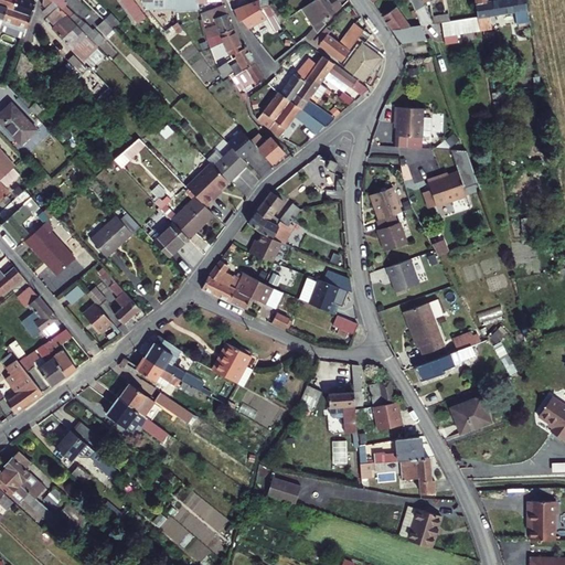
[(0,0),(0,4),(8,8),(13,10),(16,0),(0,0)]
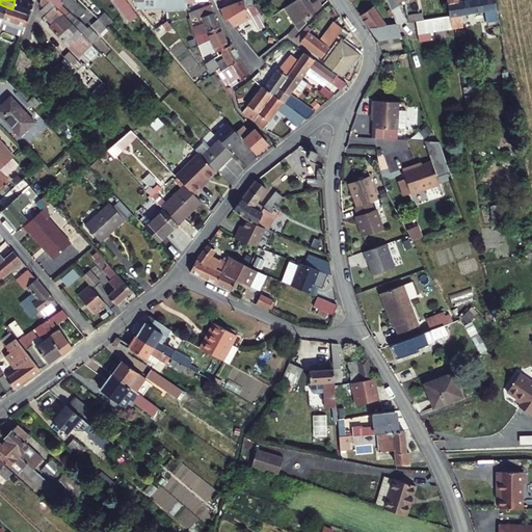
[(33,3),(26,0),(15,0),(12,9),(29,16),(33,3)]
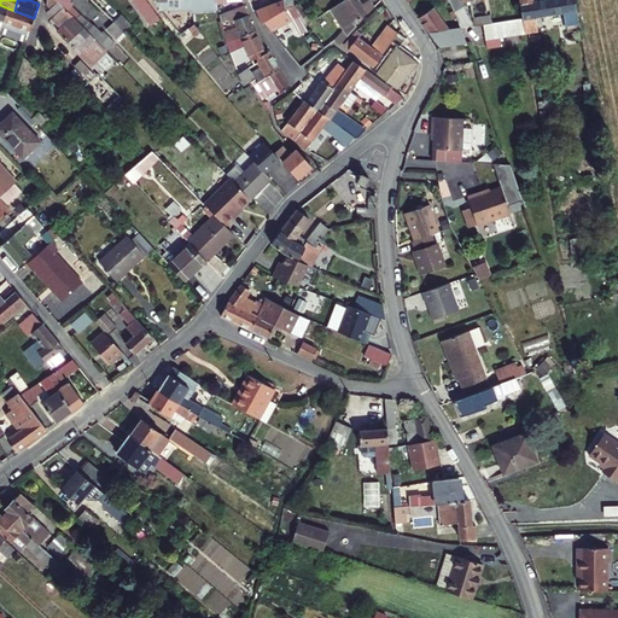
[(54,0),(57,3),(76,21),(80,17),(71,7),(73,3),(69,3),(69,0),(54,0)]
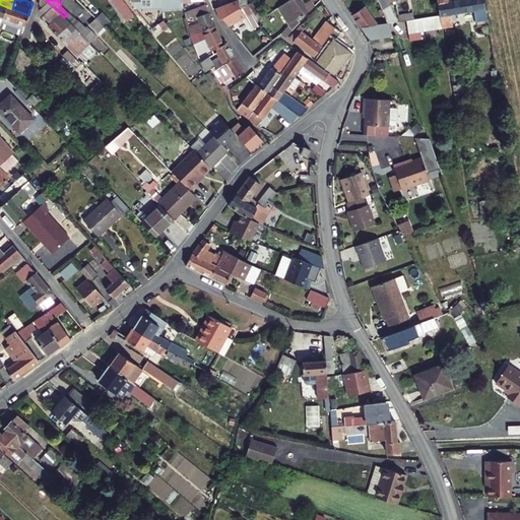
[(134,16),(122,0),(109,0),(123,19),(126,16),(129,20),(134,16)]
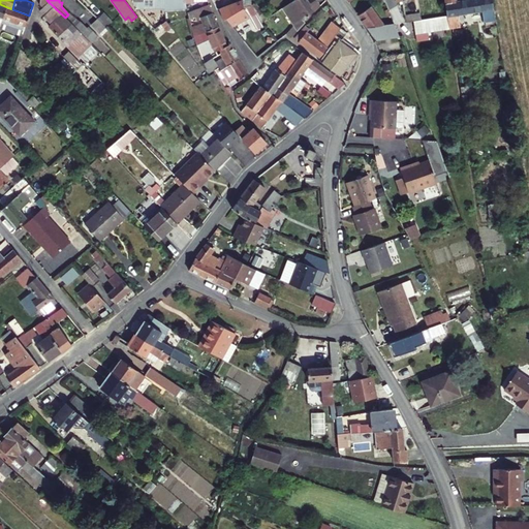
[(163,8),(163,0),(143,0),(143,2),(132,2),(133,5),(136,9),(163,8)]
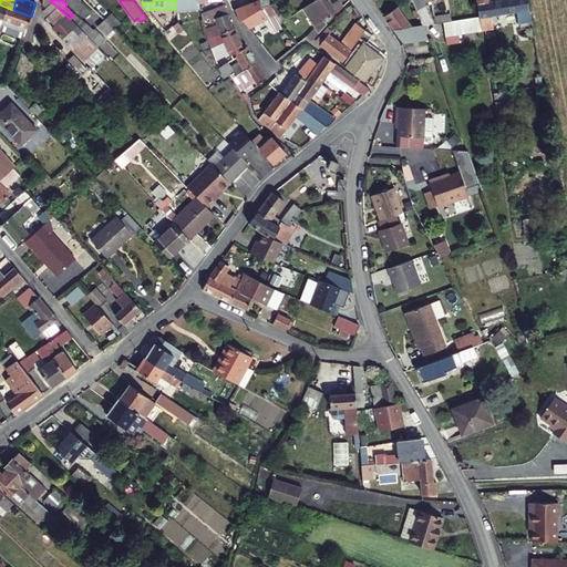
[(197,0),(175,0),(175,9),(175,11),(199,10),(197,0)]
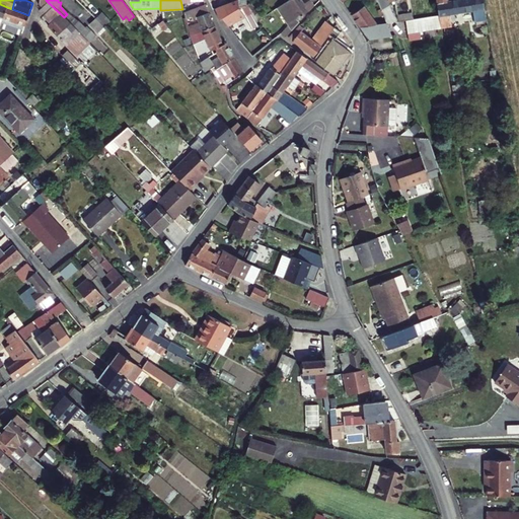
[(180,0),(182,9),(183,13),(191,10),(190,2),(190,0),(180,0)]
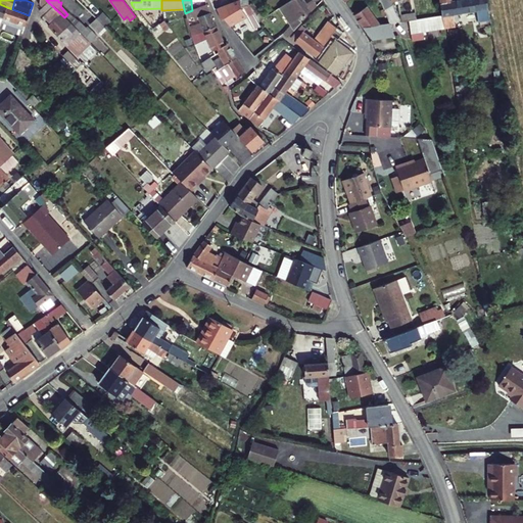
[(245,14),(252,12),(248,6),(240,8),(239,0),(236,0),(227,4),(216,8),(221,20),(224,19),(232,30),(236,27),(235,25),(238,22),(234,17),(242,11),(245,14)]
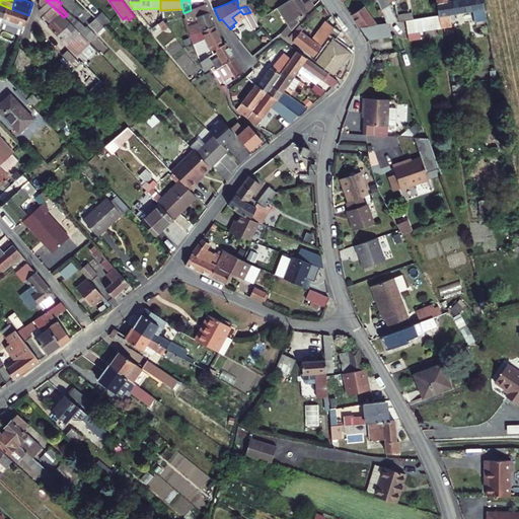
[(309,0),(304,5),(301,0),(288,0),(277,8),(288,26),(280,34),(285,39),(298,22),(296,20),(298,17),(307,12),(313,5),(309,0)]
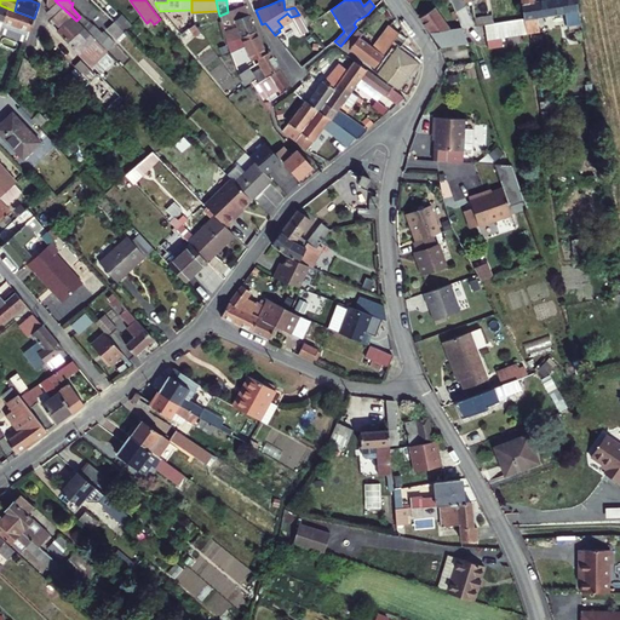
[(528,3),(522,3),(524,18),(527,33),(530,33),(538,32),(538,24),(543,23),(543,16),(564,12),(566,27),(580,24),(577,0),(538,0),(535,0),(528,3)]
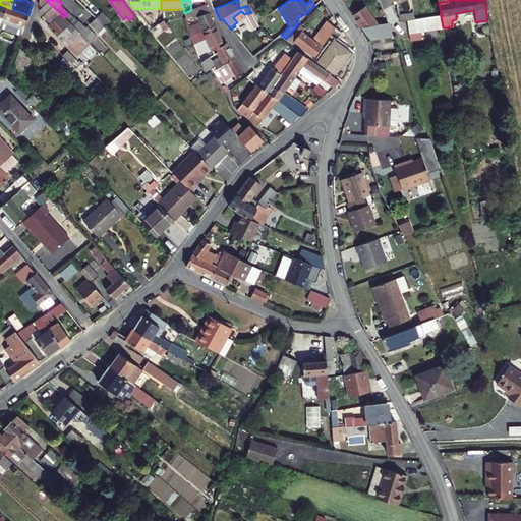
[(95,50),(79,35),(69,24),(64,17),(48,2),(42,8),(39,11),(43,16),(45,15),(50,20),(47,22),(49,24),(48,26),(76,56),(77,55),(83,61),(95,50)]
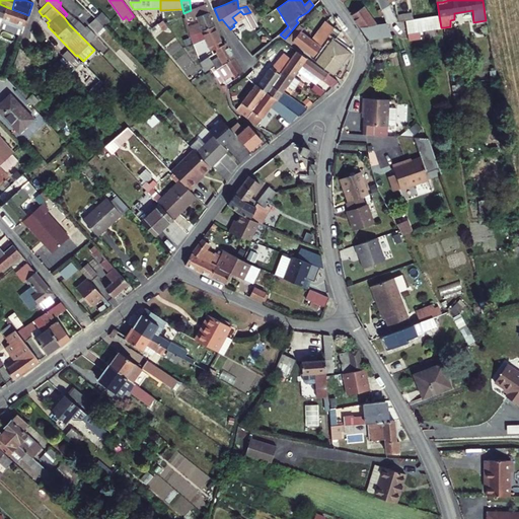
[(250,3),(246,6),(250,12),(256,21),(262,18),(250,3)]
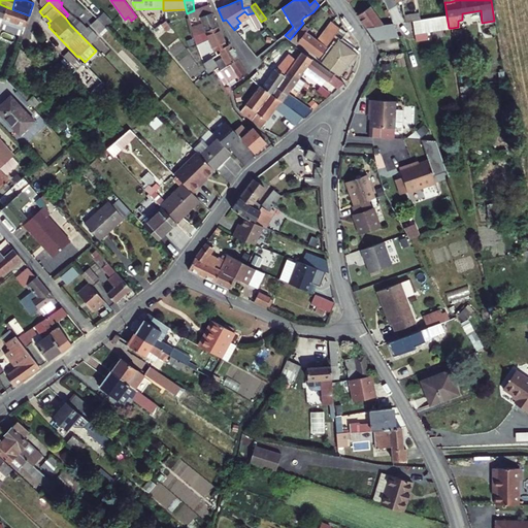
[(401,19),(395,4),(387,8),(393,23),(401,19)]
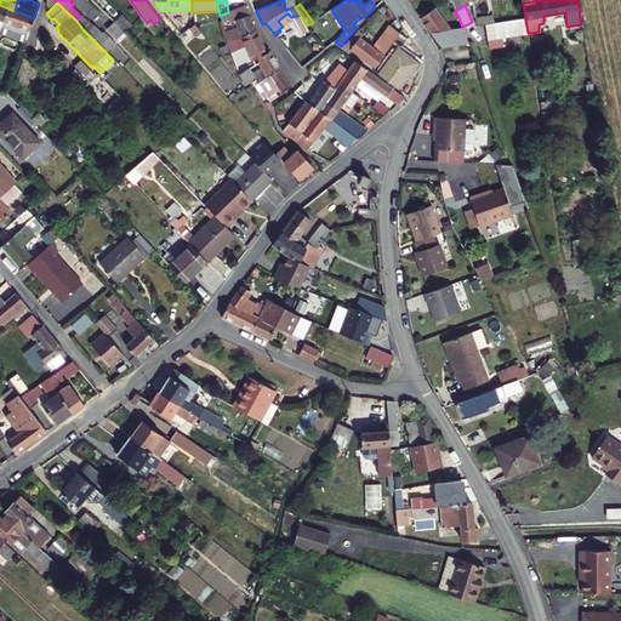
[(248,13),(245,6),(228,12),(220,16),(222,24),(248,13)]
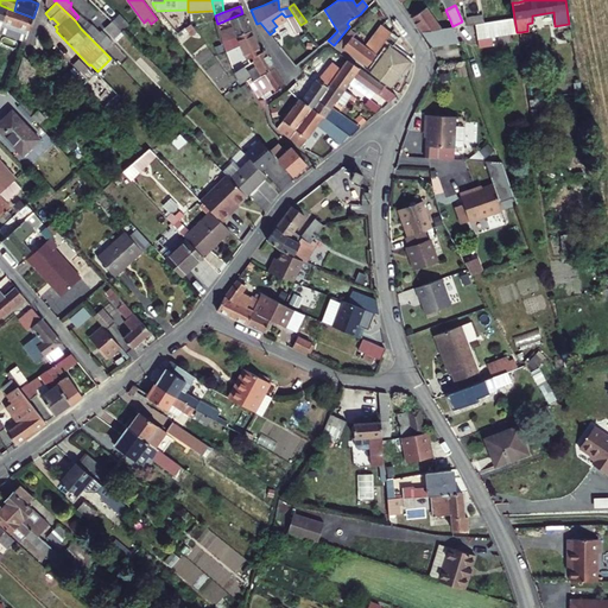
[(441,29),(426,7),(416,14),(412,11),(409,13),(423,32),(441,29)]
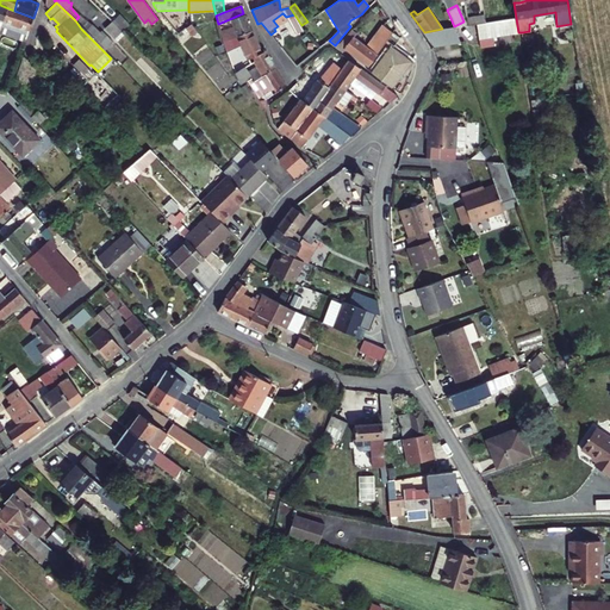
[(33,18),(14,11),(8,8),(2,22),(5,23),(25,30),(29,31),(29,30),(33,18)]
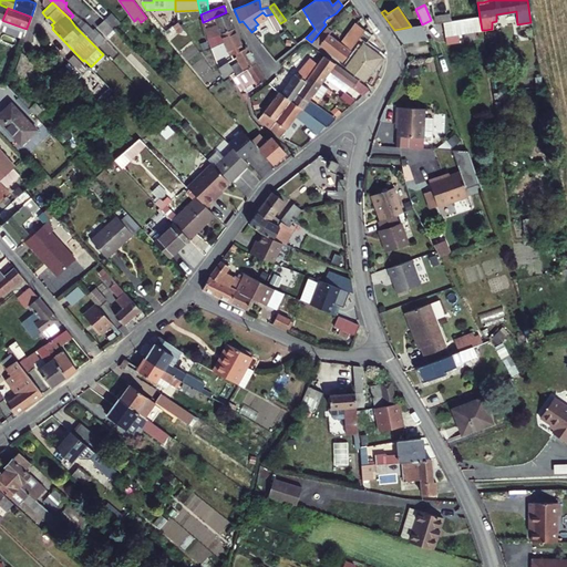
[(451,20),(450,12),(433,16),(434,23),(451,20)]
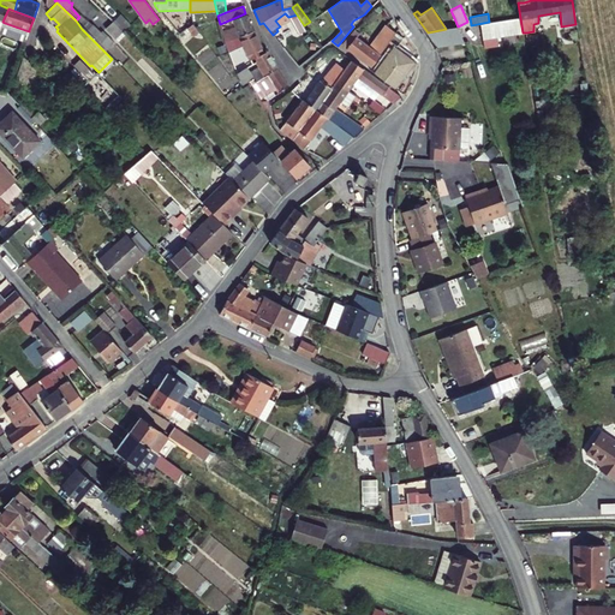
[(120,16),(112,23),(123,33),(130,25),(120,16)]
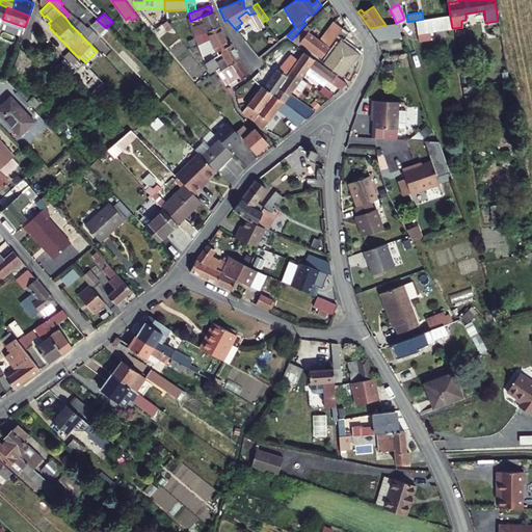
[(193,37),(218,28),(213,14),(190,23),(193,37)]
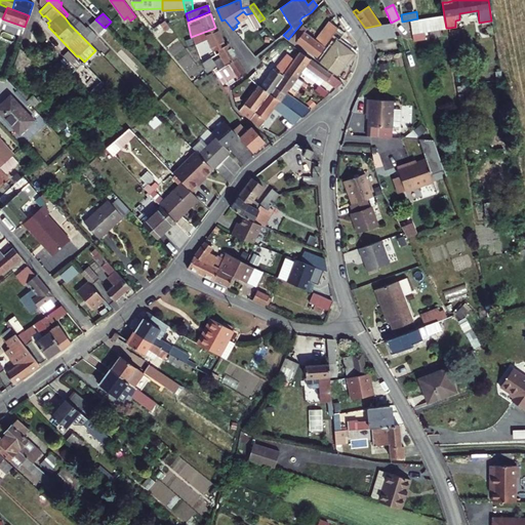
[(159,26),(164,22),(165,21),(162,16),(150,26),(153,30),(159,26)]
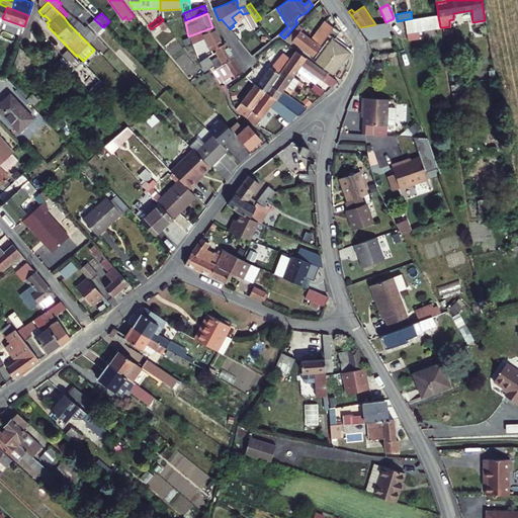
[(69,24),(79,34),(85,28),(75,18),(69,24)]
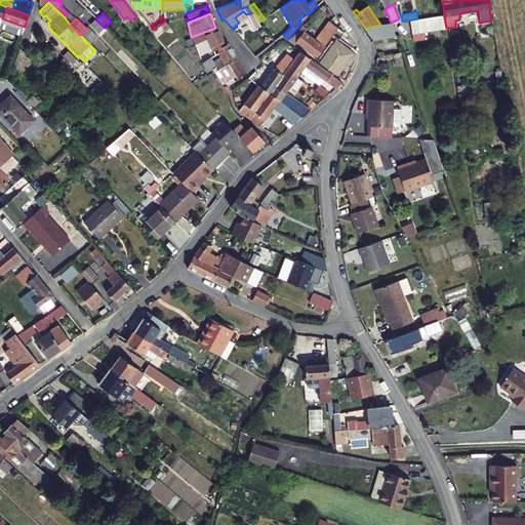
[(22,26),(4,19),(3,23),(21,29),(22,26)]
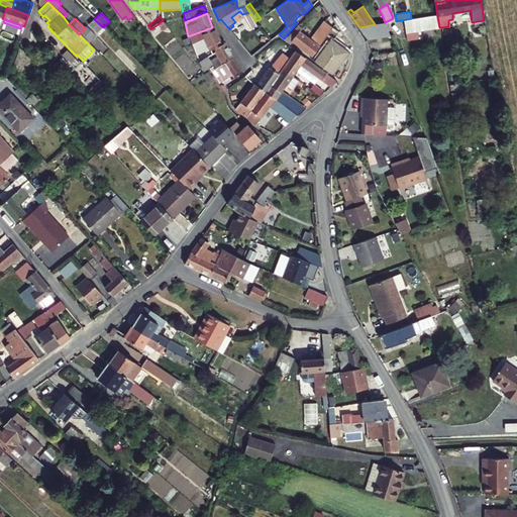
[(103,27),(94,19),(89,24),(97,33),(103,27)]
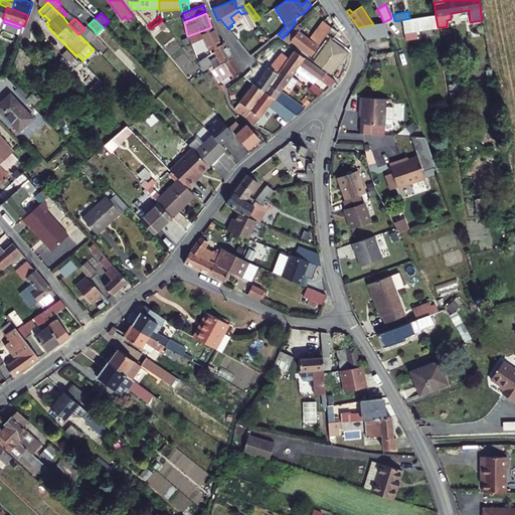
[(166,27),(161,21),(156,25),(162,31),(166,27)]
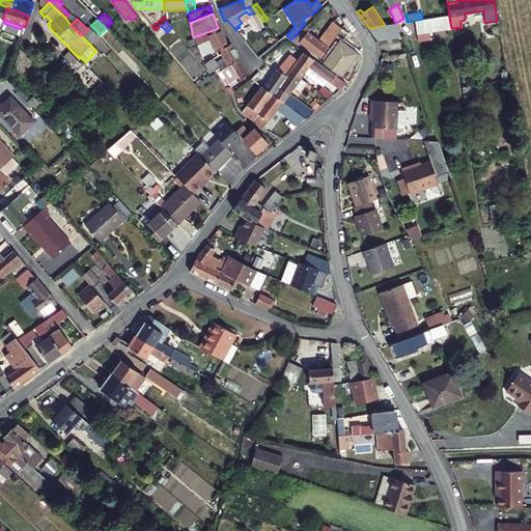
[(3,23),(1,23),(0,25),(0,28),(21,37),(24,31),(21,29),(3,23)]
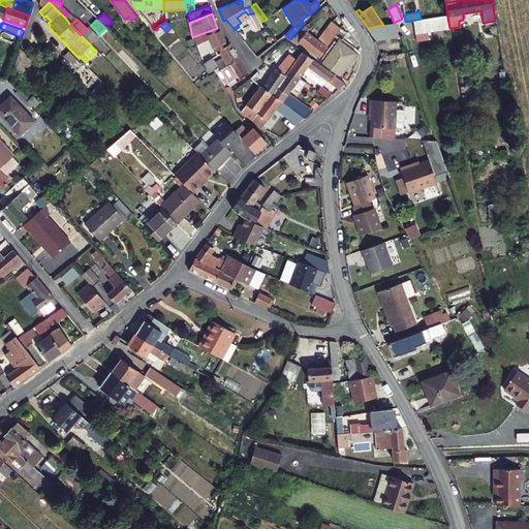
[(400,36),(394,23),(384,25),(389,38),(400,36)]
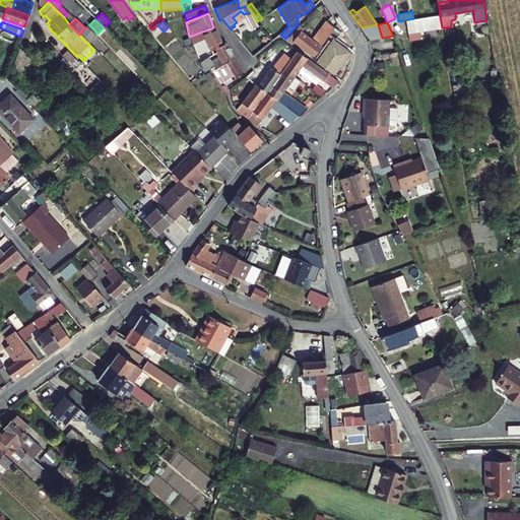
[(313,41),(321,47),(334,28),(327,23),(313,41)]
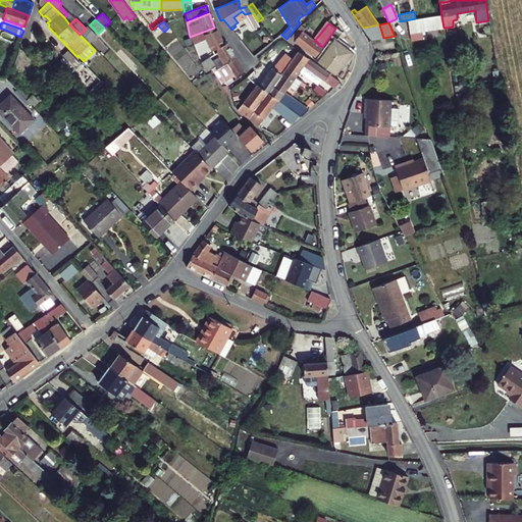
[(223,46),(214,28),(190,37),(193,45),(206,40),(211,51),(215,49),(223,46)]
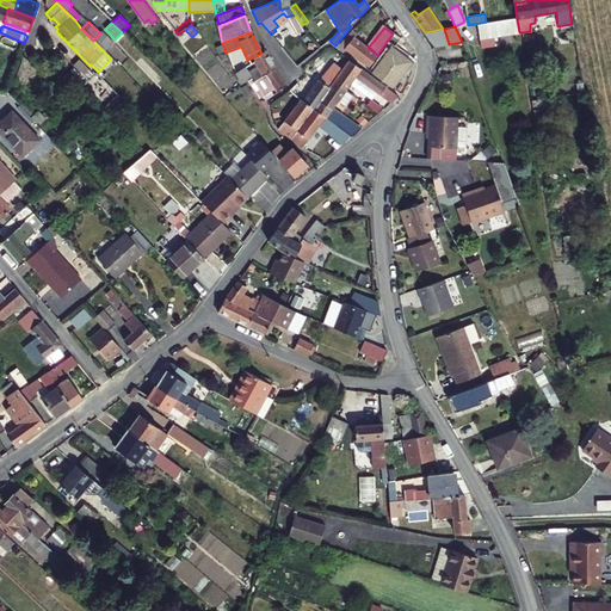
[(339,45),(368,67),(377,55),(368,48),(349,34),(339,45)]
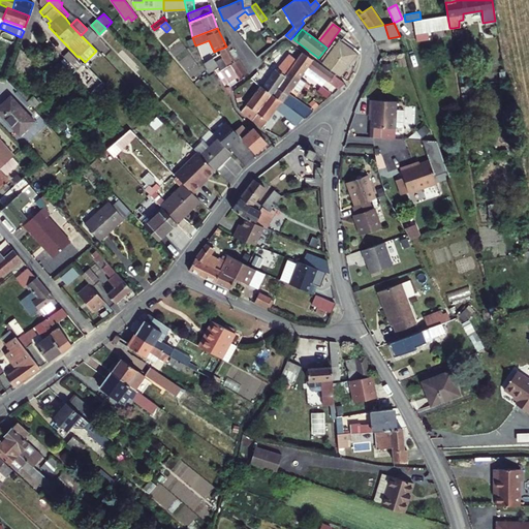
[(318,58),(340,74),(354,54),(339,42),(346,33),(340,29),(327,48),(318,58)]
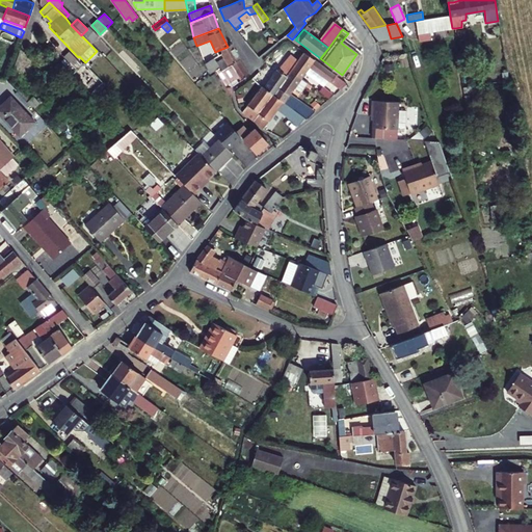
[(218,69),(220,71),(240,59),(235,51),(232,45),(228,47),(219,50),(222,54),(213,59),(218,69)]
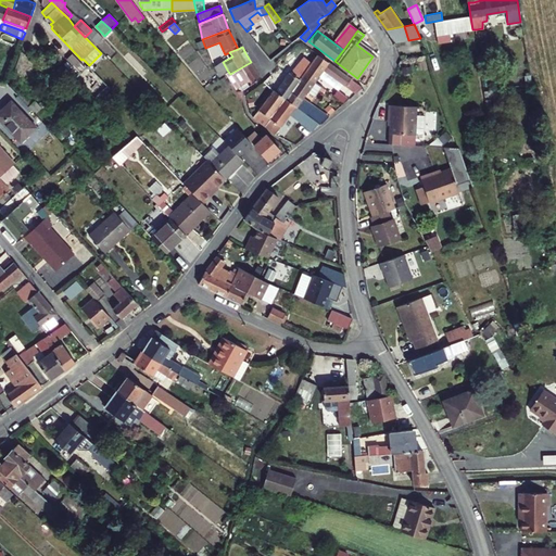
[(303,58),(294,68),(303,74),(314,83),(323,71),(356,91),(363,87),(332,66),(316,55),(311,63),(303,58)]
